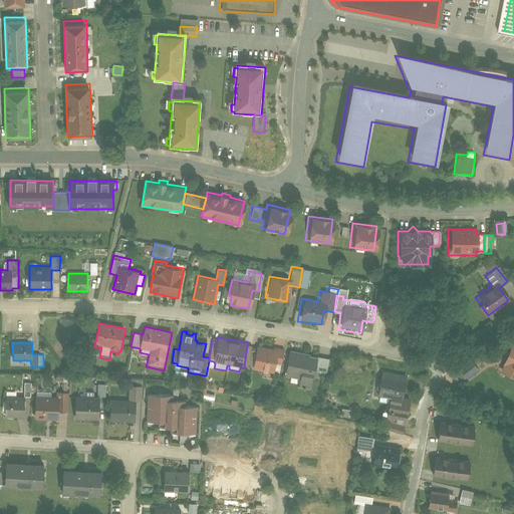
[(513,344),(510,343),(500,365),(502,366),(499,372),(513,378),(513,344)]
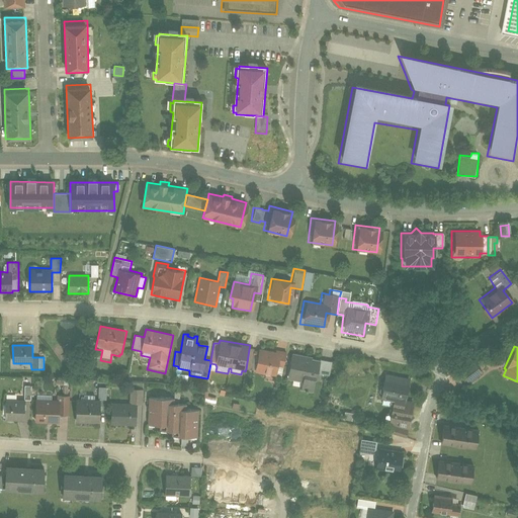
[(284,356),(285,351),(275,350),(275,352),(260,349),(255,374),(265,376),(263,383),(273,385),(274,376),(280,377),(281,370),(283,371),(285,356),(284,356)]
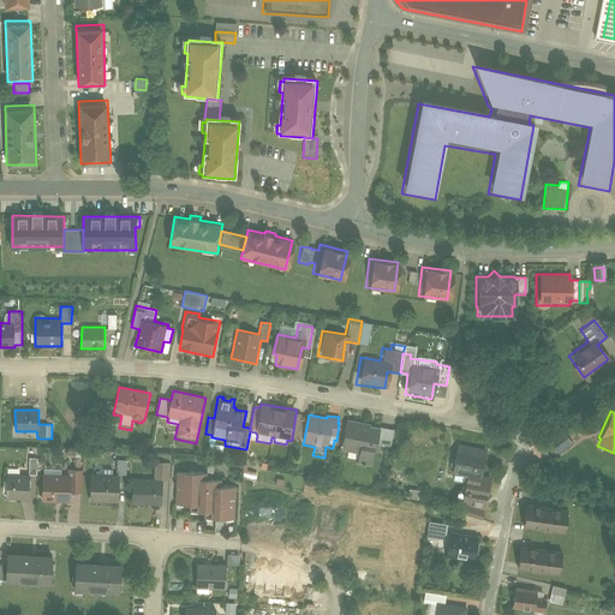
[(368,424),(342,419),(336,448),(340,449),(340,452),(347,453),(345,461),(369,466),(372,446),(387,448),(390,430),(368,427),(368,424)]
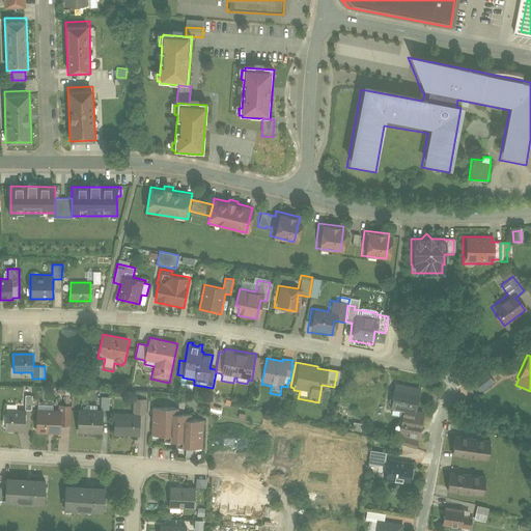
[(473,387),(478,394),(493,383),(487,376),(473,387)]
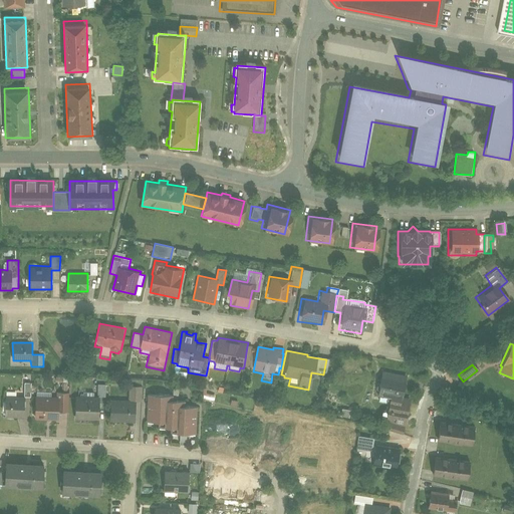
[(404,438),(411,401),(402,399),(407,376),(383,371),(378,398),(382,399),(381,403),(389,405),(384,425),(390,426),(388,435),(404,438)]
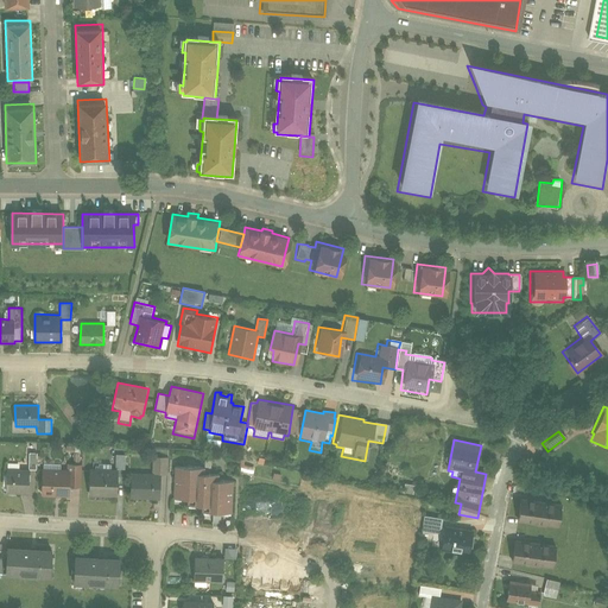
[(132,472),(131,499),(159,500),(160,473),(168,473),(168,456),(152,455),(152,473),(132,472)]
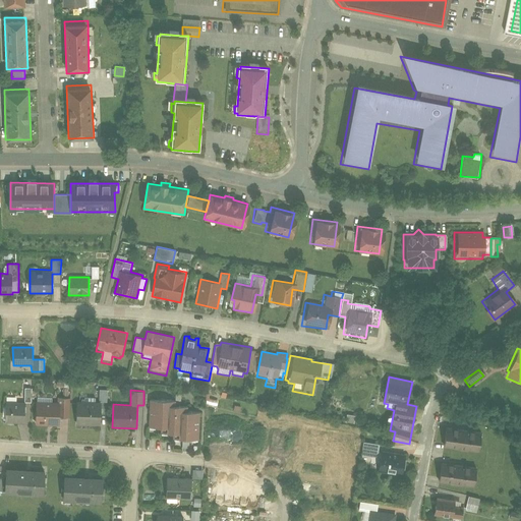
[(100,426),(101,402),(107,403),(108,391),(101,391),(101,401),(94,401),(94,397),(88,397),(88,401),(76,401),(75,426),(100,426)]
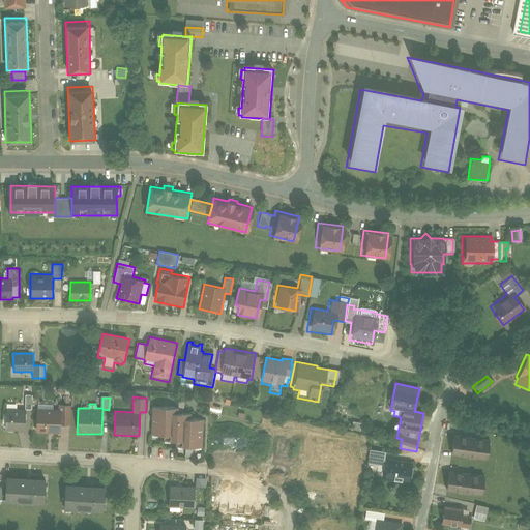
[(37,408),(36,433),(59,434),(59,424),(70,425),(71,404),(58,404),(58,409),(37,408)]
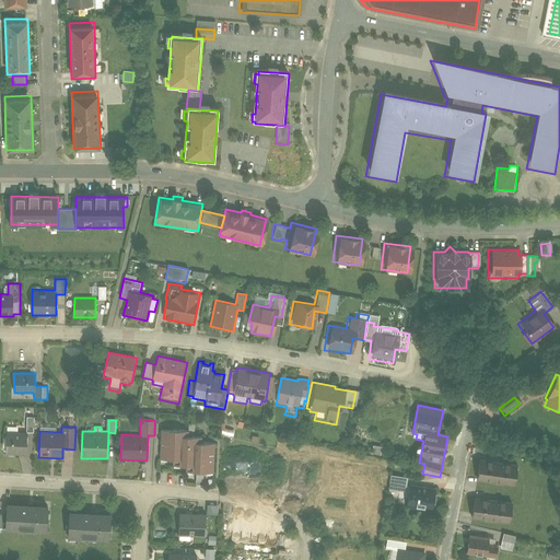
[(213,477),(214,442),(201,442),(201,436),(187,436),(187,430),(161,429),(160,463),(176,464),(176,468),(187,469),(186,476),(213,477)]
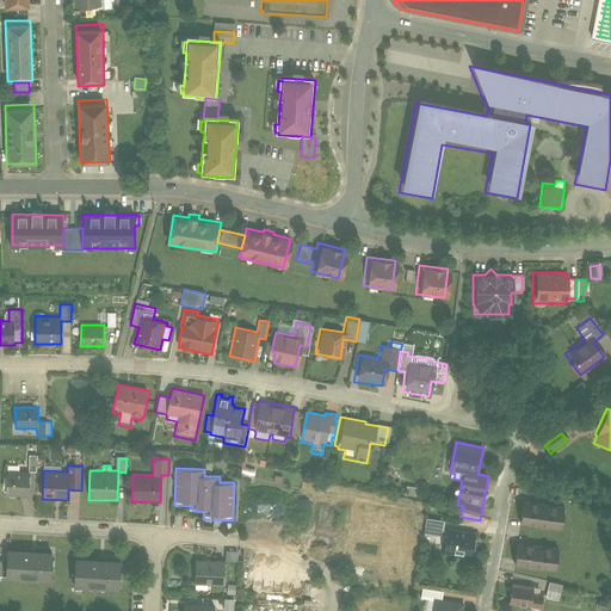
[(253,481),(255,471),(242,468),(241,477),(253,481)]
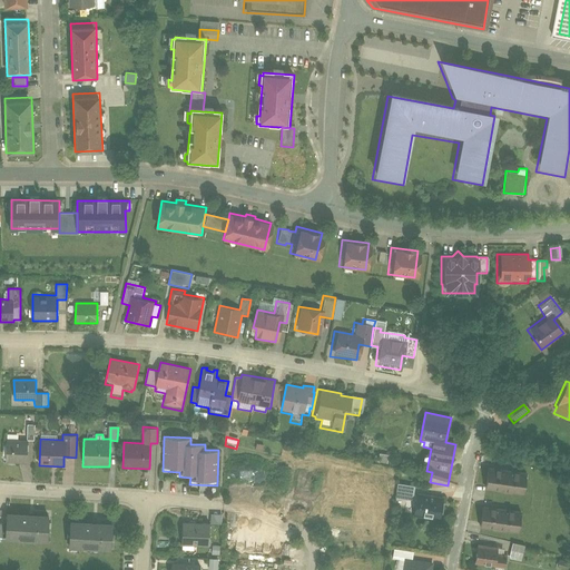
[(7,463),(26,463),(27,439),(7,439),(7,463)]
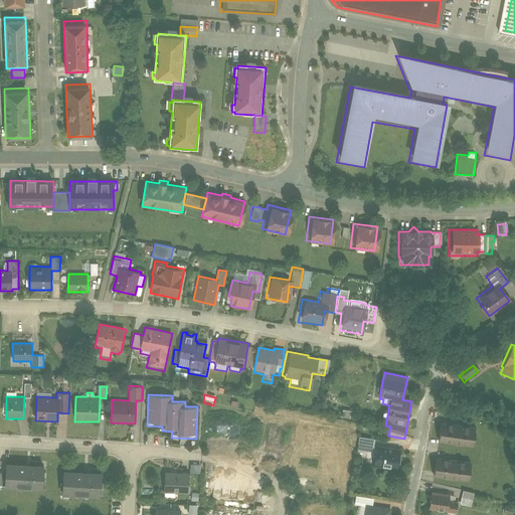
[(349,420),(350,411),(339,410),(338,419),(349,420)]
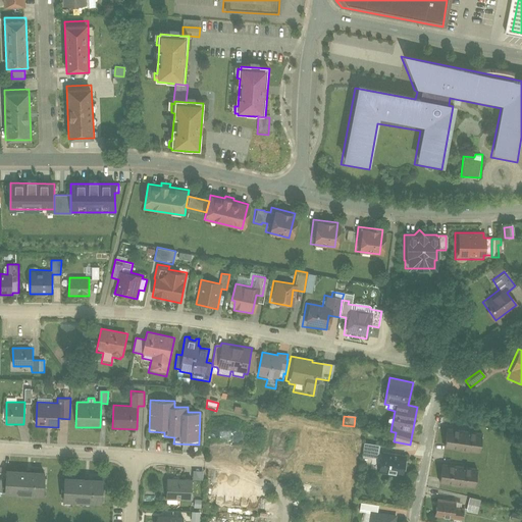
[(480,431),(446,426),(442,450),(477,454),(480,431)]
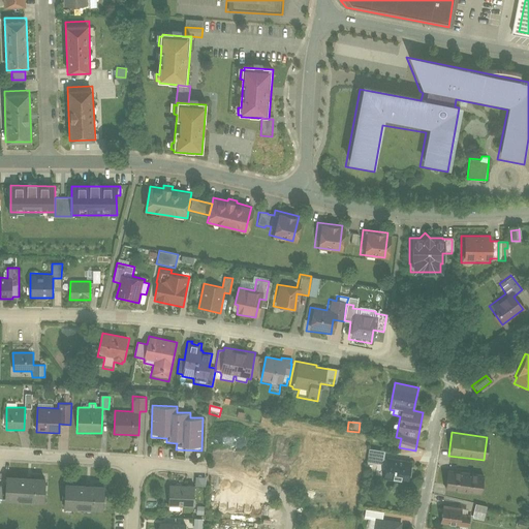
[(405,484),(408,461),(383,457),(380,480),(405,484)]
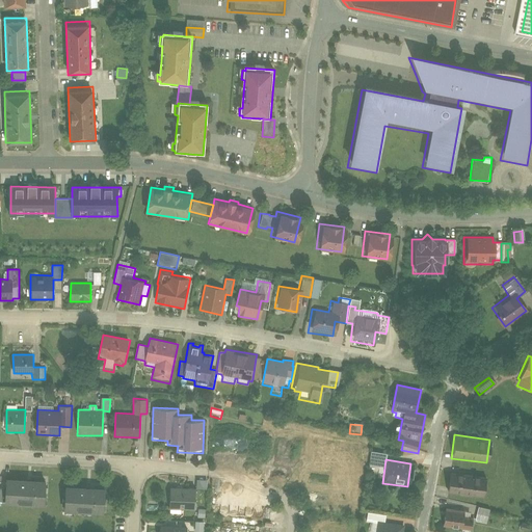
[(484,475),(449,470),(446,494),(481,498),(484,475)]
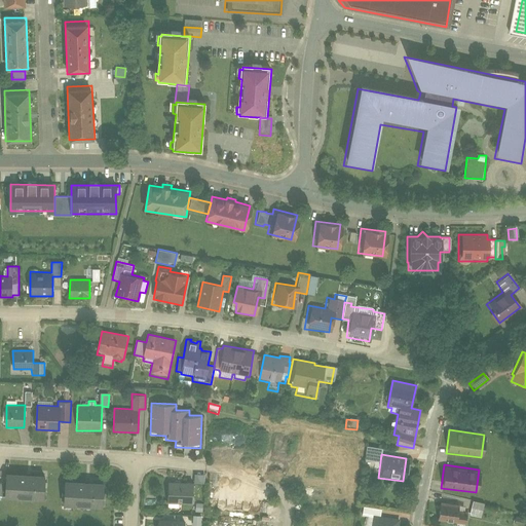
[(6,471),(4,501),(14,501),(14,499),(32,501),(32,502),(44,503),(46,474),(6,471)]
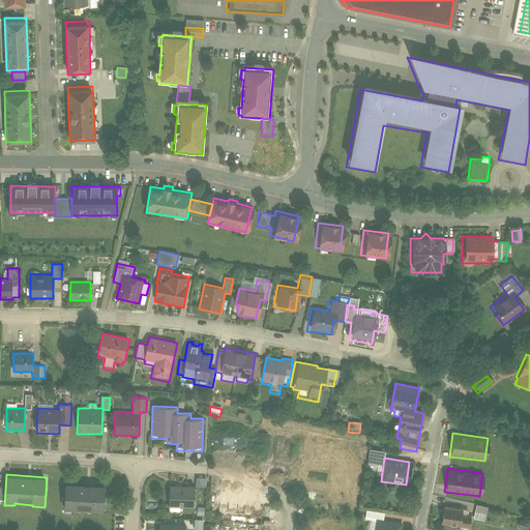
[(197,487),(207,486),(207,477),(197,478),(197,487)]
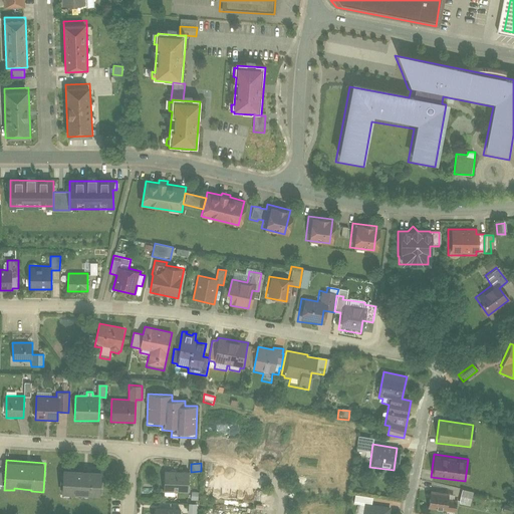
[(102,470),(64,468),(62,495),(100,497),(102,470)]
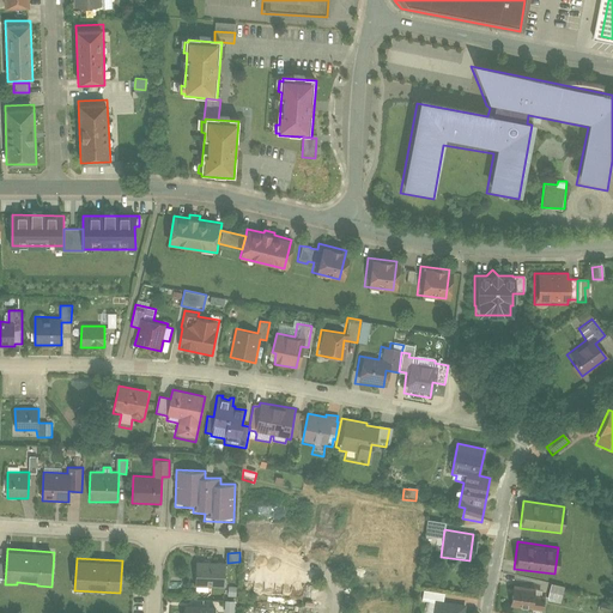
[(198,559),(195,586),(189,584),(189,596),(194,598),(195,587),(225,588),(226,562),(198,559)]
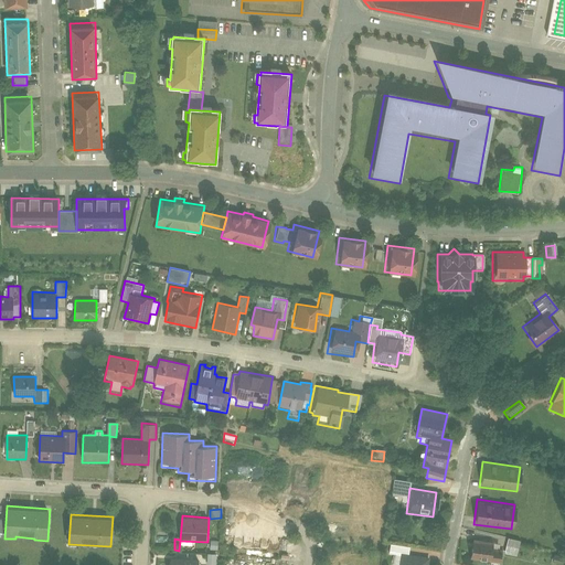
[(490,542),(471,539),(468,561),(496,564),(497,564),(500,552),(497,552),(498,544),(490,543),(490,542)]
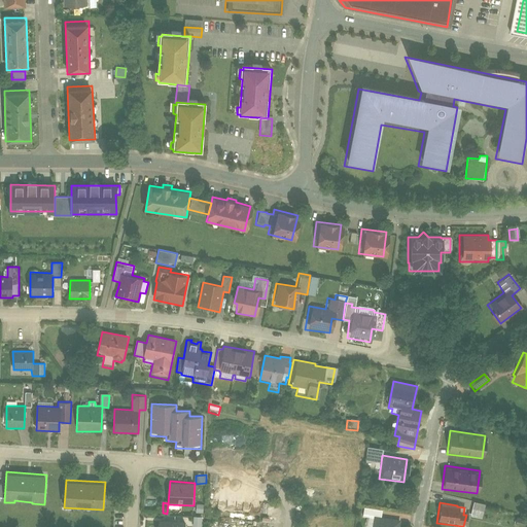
[(484,505),(472,503),(470,512),(482,513),(484,505)]
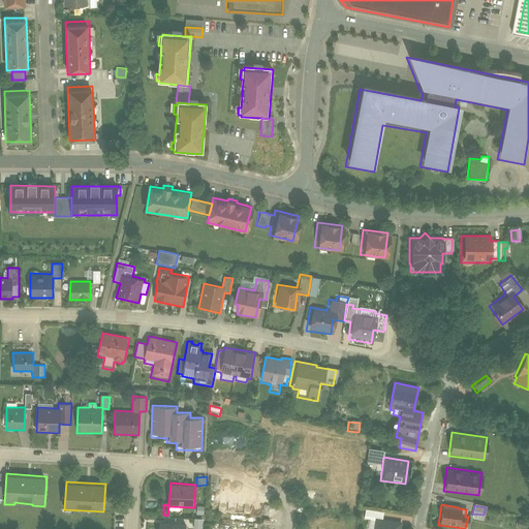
[(193,519),(192,528),(200,528),(201,520),(193,519)]
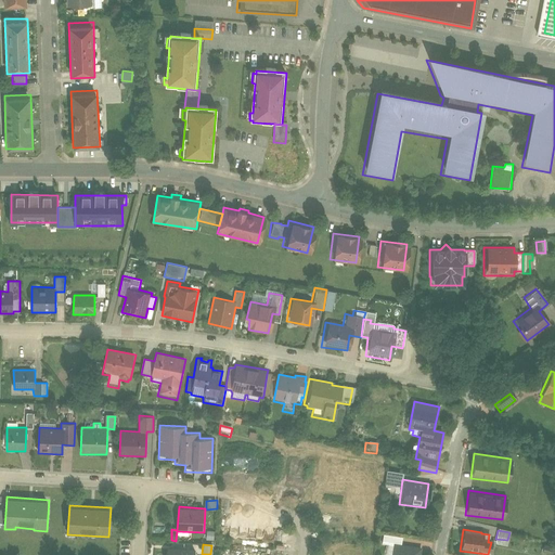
[(550,554),(552,547),(543,545),(541,554),(544,554),(550,554)]
